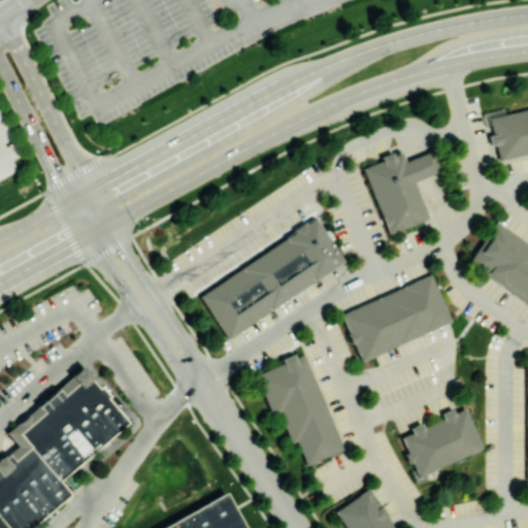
[(493,119),(527,110),(527,155),(503,161),(493,119)]
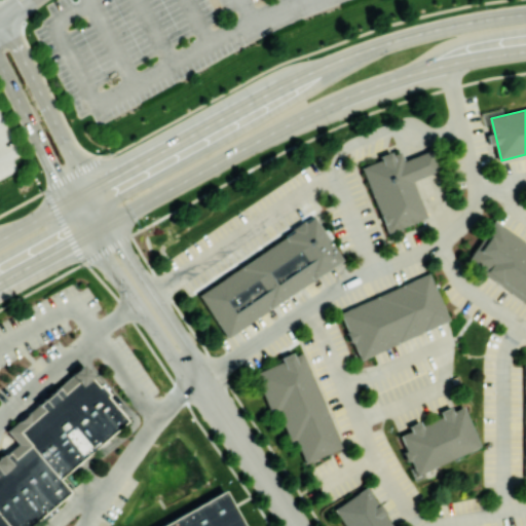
[(362,168),(402,152),(405,160),(439,146),(447,167),(414,181),(429,220),(389,236),(362,168)]
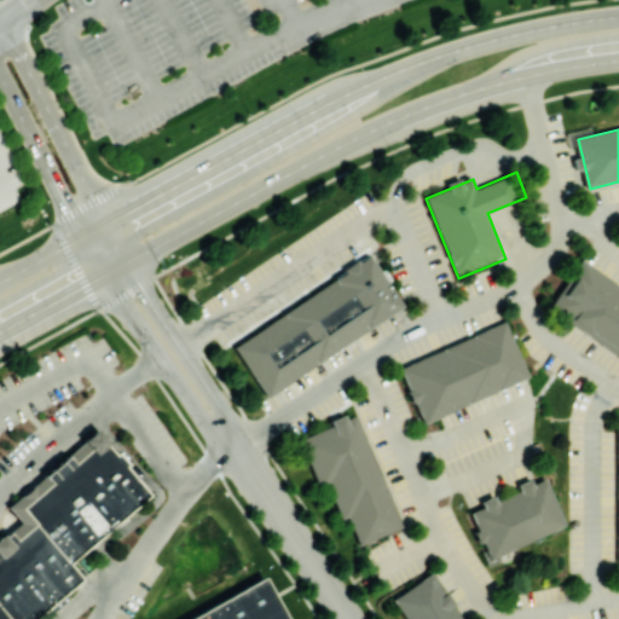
[(368,254),(401,304),(265,395),(231,346),(368,254)]
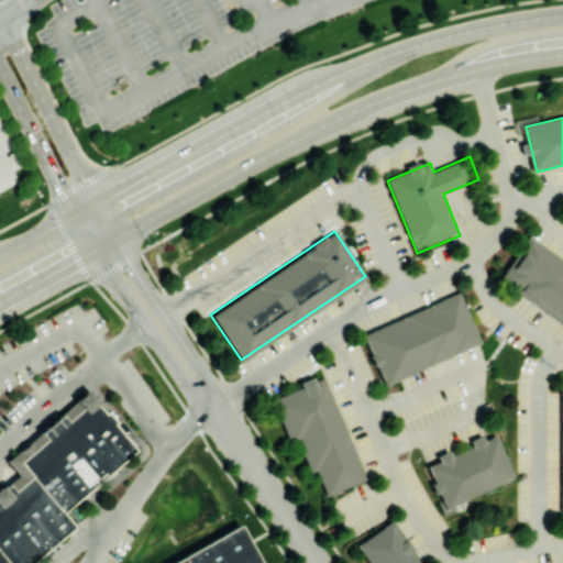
[(562,326),(562,261),(530,238),(499,280),(562,326)]
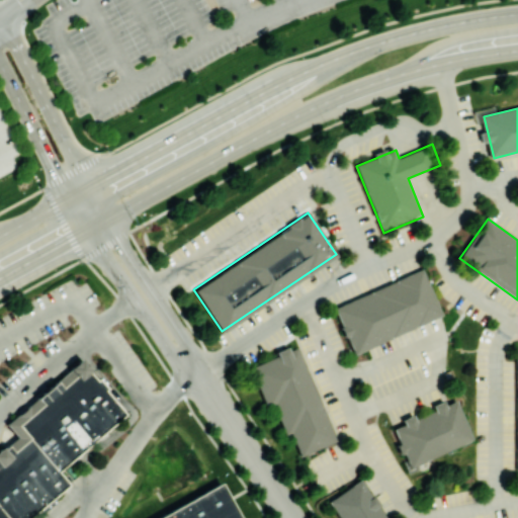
[(335,310),(423,268),(445,315),(357,356),(335,310)]
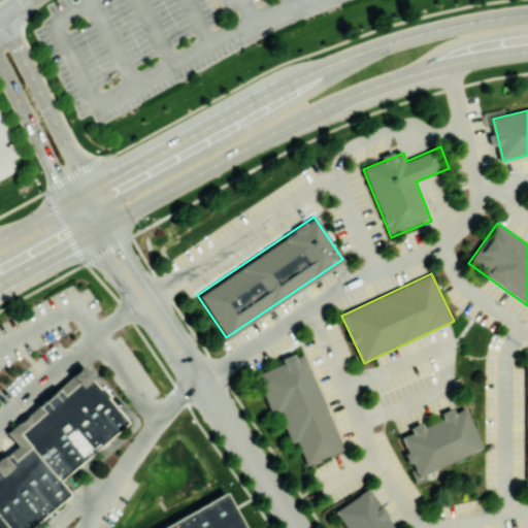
[(252,373),(304,350),(350,453),(309,470),(297,442),(292,442),(279,416),(271,419),(252,373)]
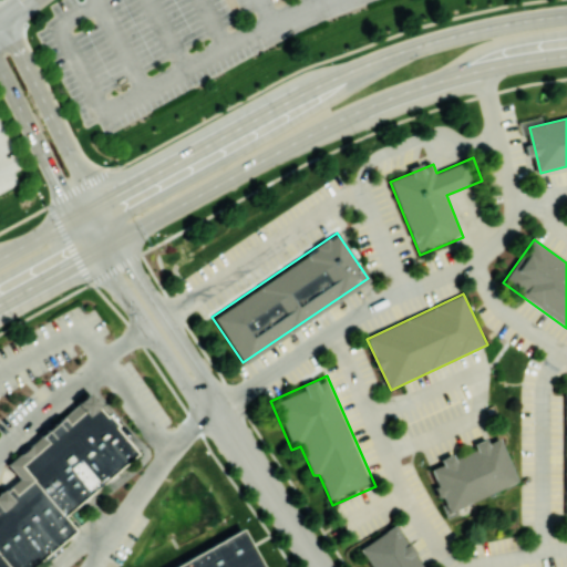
[(7,462),(17,474),(0,486),(0,566),(28,566),(72,532),(60,514),(132,453),(84,391),(7,462)]
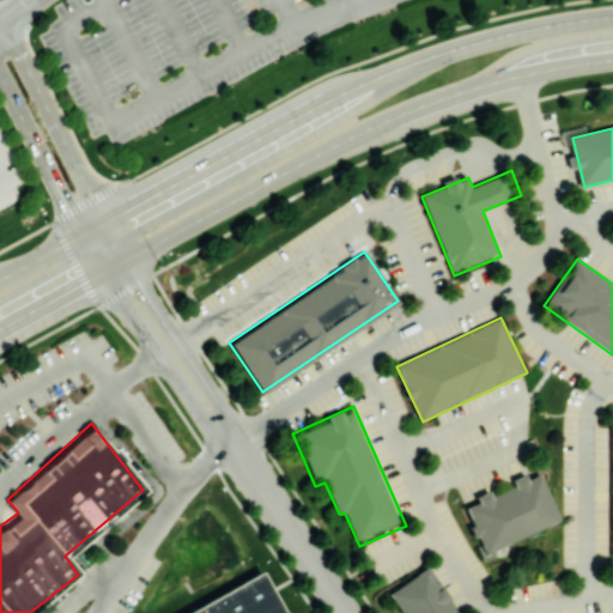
[(468,510),(544,477),(565,527),(490,559),(468,510)]
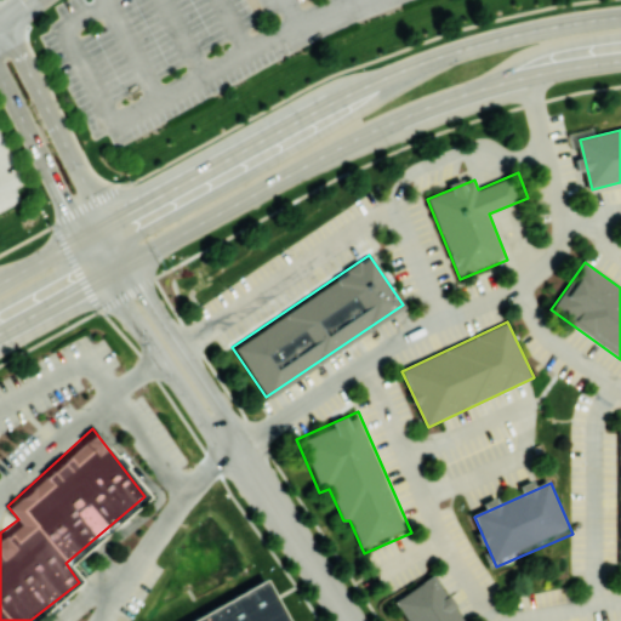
[(403,620),(462,620),(433,579),(393,605),(403,620)]
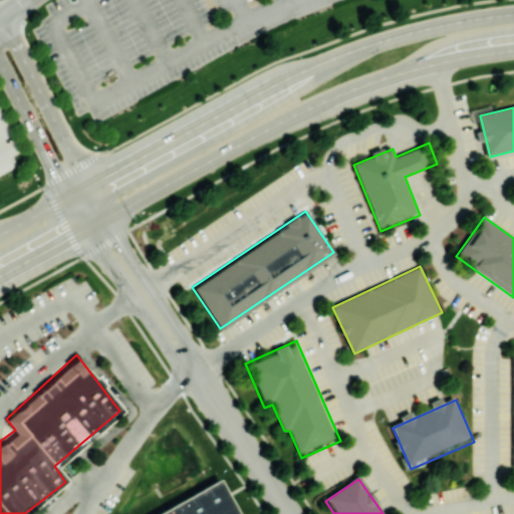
[(156,513),(215,480),(235,513),(156,513)]
